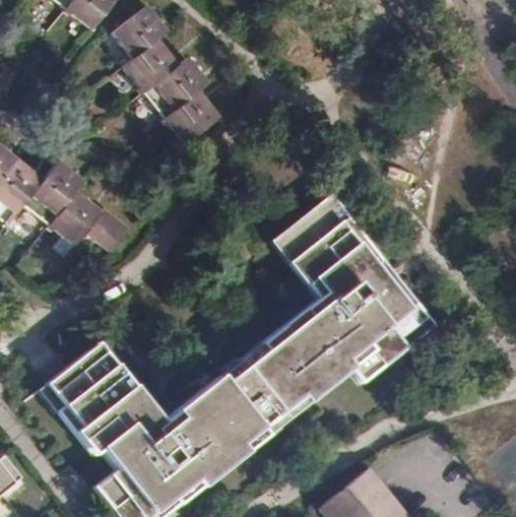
[(71,11),(93,28),(116,0),(57,0),(66,7),(64,9),(69,13),(71,11)]
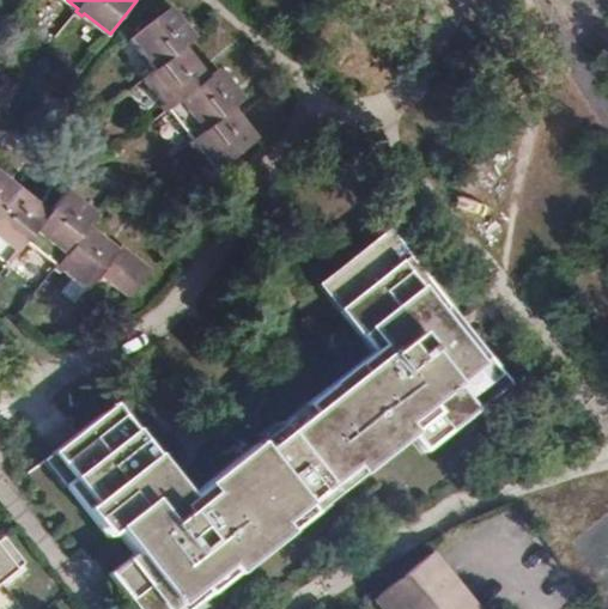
[(175,5),(169,8),(134,36),(157,66),(147,75),(166,101),(164,103),(168,108),(172,105),(196,135),(193,139),(196,144),(200,142),(219,168),(229,160),(260,136),(236,105),(248,97),(223,66),(212,74),(188,44),(199,35),(175,5)]
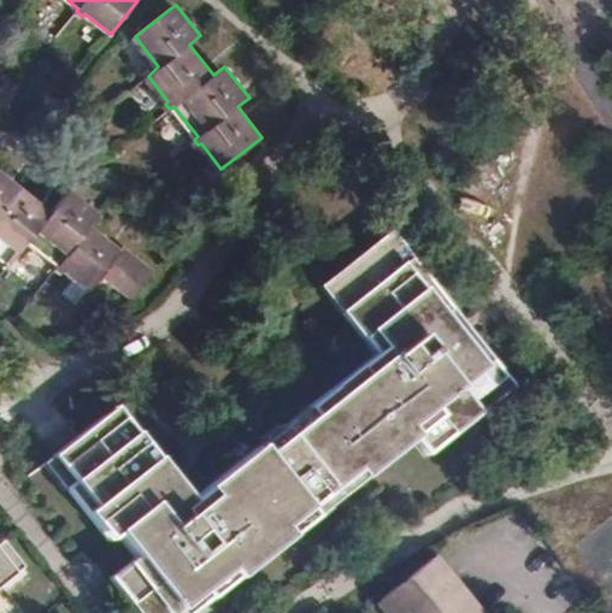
[(103,273),(134,299),(157,269),(127,245),(123,248),(93,224),(101,213),(71,189),(53,211),(0,169),(0,253),(11,261),(30,240),(59,264),(57,269),(62,272),(65,269),(90,288),(103,273)]
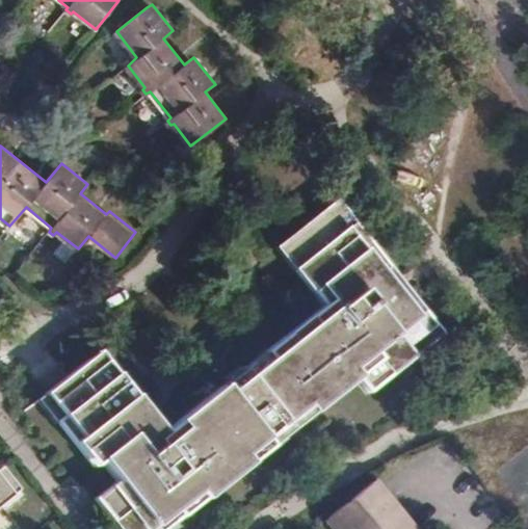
[(103,348),(41,398),(77,442),(85,437),(119,479),(98,498),(122,528),(165,528),(360,375),(371,390),(447,332),(341,196),(286,239),(304,261),(296,267),(310,284),(317,276),(334,297),(325,303),(166,429),(103,348)]
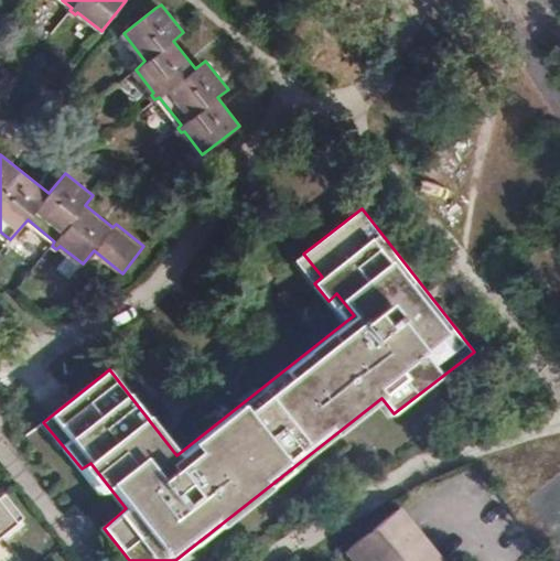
[(0,313),(0,325),(1,327),(12,314),(4,309),(0,313)]
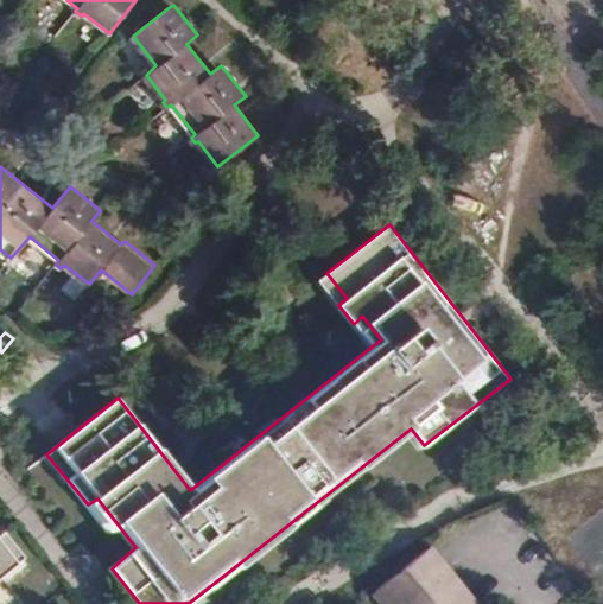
[(0,603),(12,603),(17,602),(0,580),(0,573),(21,554),(0,526),(0,603)]
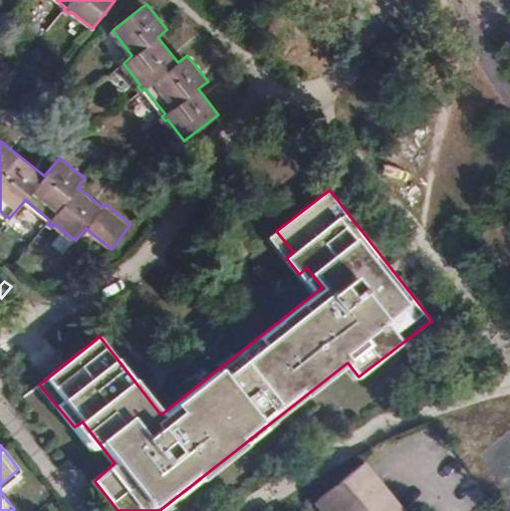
[(407,510),(366,461),(318,501),(326,510),(407,510)]
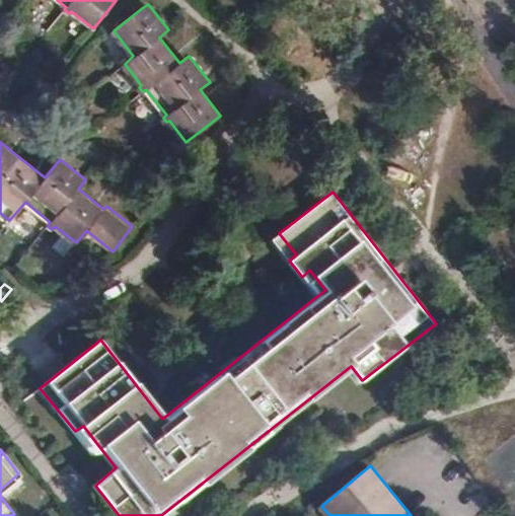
All buildings are outlined.
